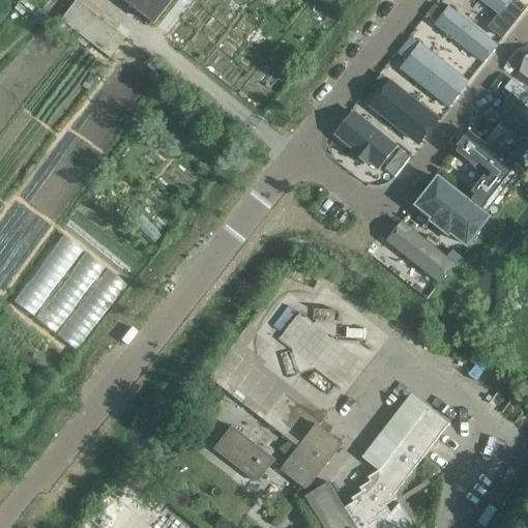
[(99,16),(79,0),(75,0),(60,19),(100,50),(117,30),(99,16)]
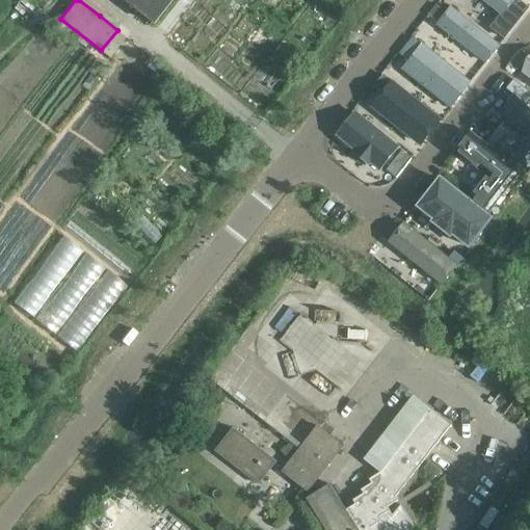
[(123,0),(151,22),(167,0),(123,0)]
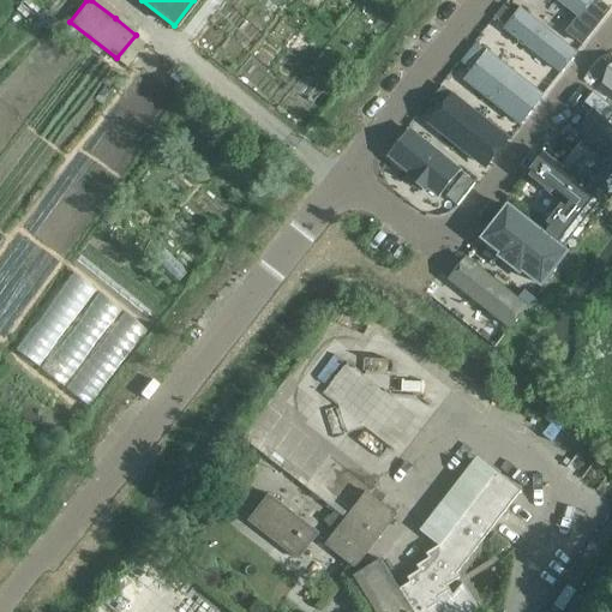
[(610,7),(600,0),(544,0),(558,0),(576,15),(564,30),(581,43),(610,7)]
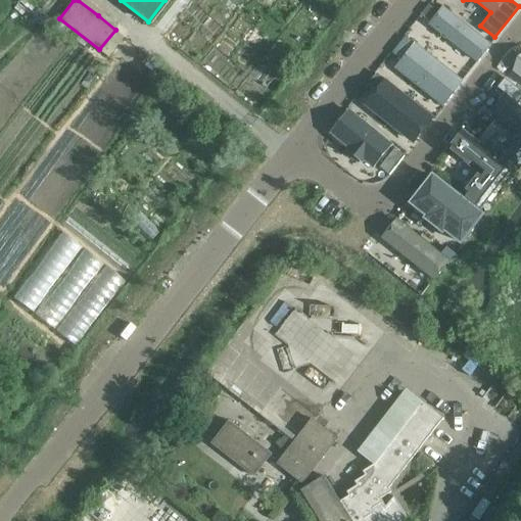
[(437,10),(427,2),(419,12),(429,20),(428,22),(476,61),(490,44),(441,5),(437,10)]
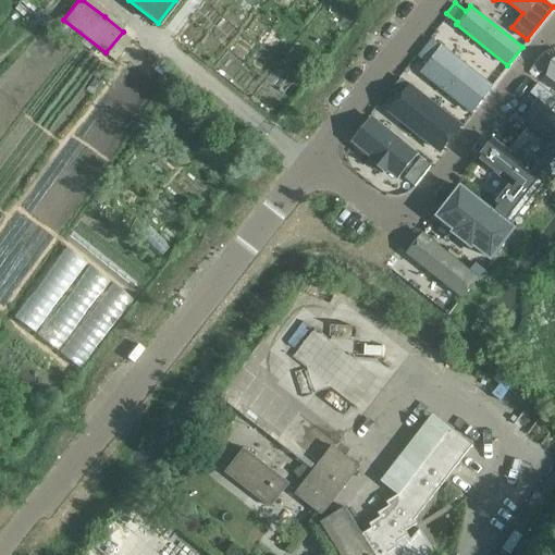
[(492,85),(431,36),(416,54),(426,63),(419,71),(471,112),(492,85)]
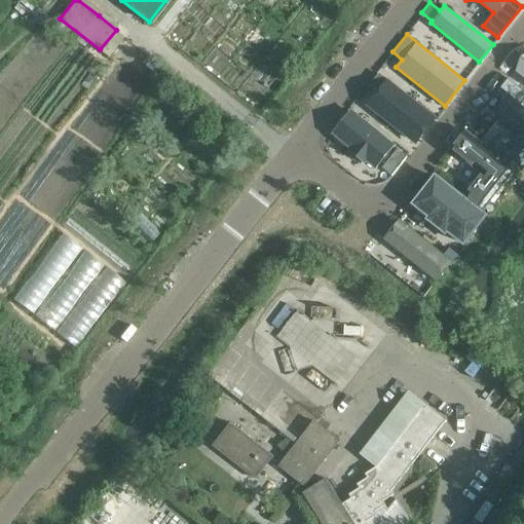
[(523,58),(515,70),(523,76),(523,58)]
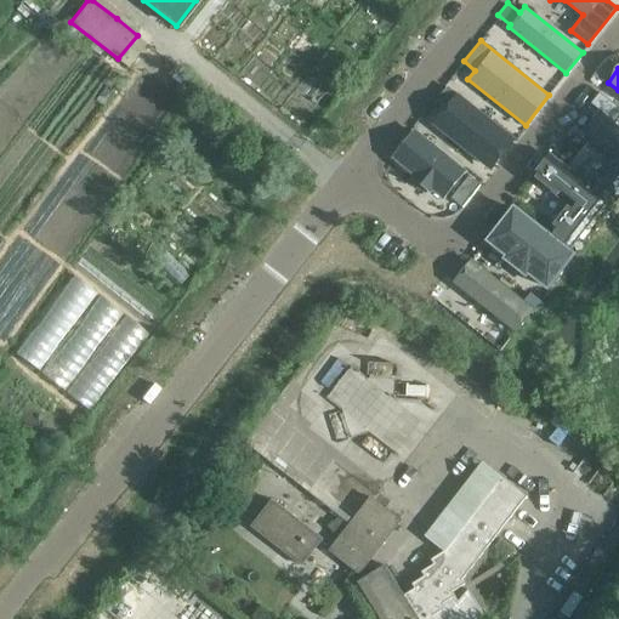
[(11,83),(0,73),(0,96),(7,102),(13,95),(6,87),(11,83)]
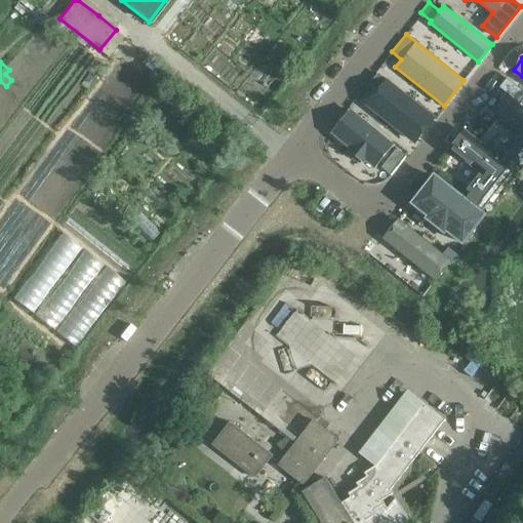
[(435,117),(377,71),(368,82),(376,88),(364,103),(414,143),(435,117)]
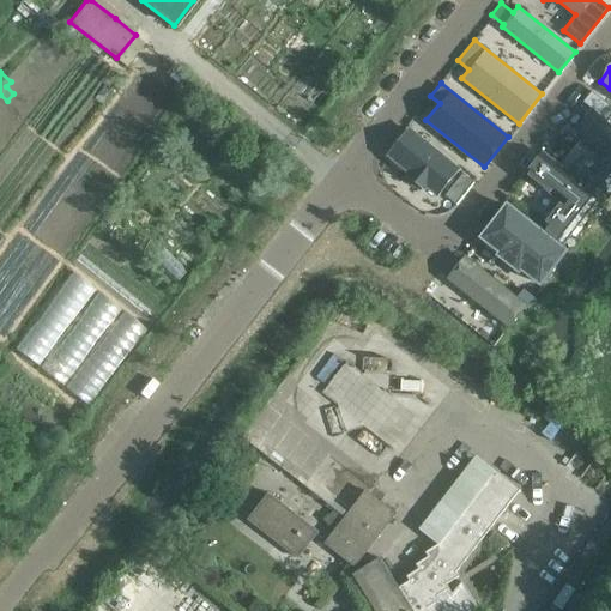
[(610,191),(610,125),(590,108),(573,128),(608,155),(586,181),(606,197),(610,191)]
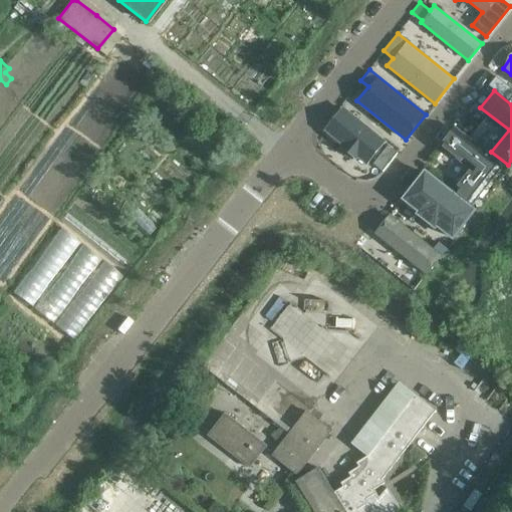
[(386,140),(341,104),(322,130),(340,144),(338,146),(355,159),(356,158),(366,165),(386,140)]
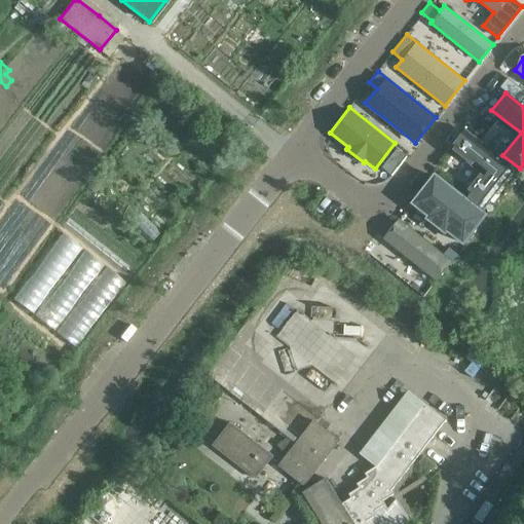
[(516,167),(465,128),(449,148),(480,173),(463,193),(484,209),(516,167)]
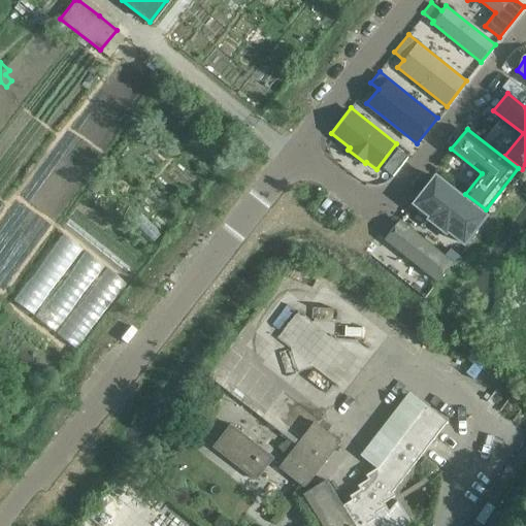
[(508,145),(494,135),(488,143),(502,154),(508,145)]
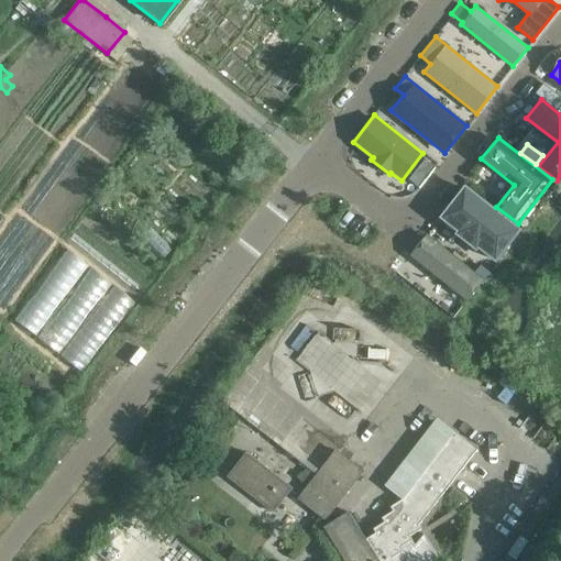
[(424,158),(407,178),(418,186),(433,166),(424,158)]
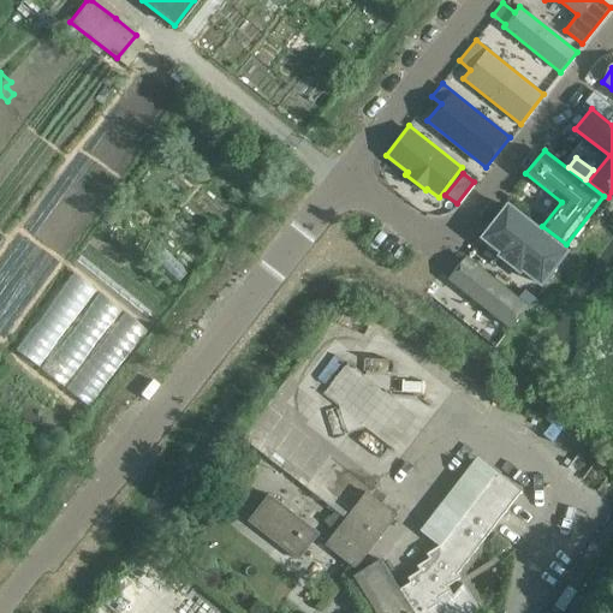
[(571,249),(509,200),(480,236),(499,251),(497,254),(522,273),(523,271),(542,286),(571,249)]
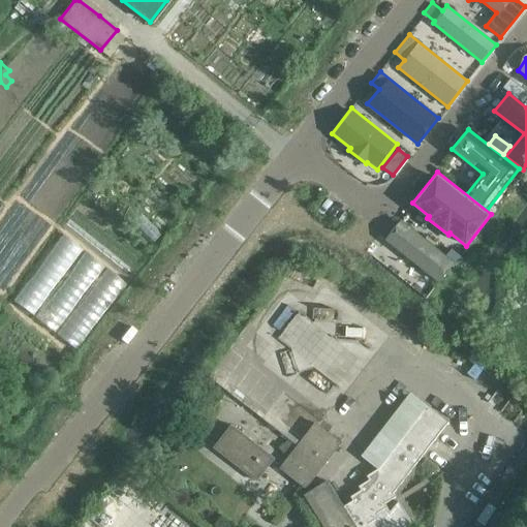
[(454,261),(400,218),(384,239),(438,281),(454,261)]
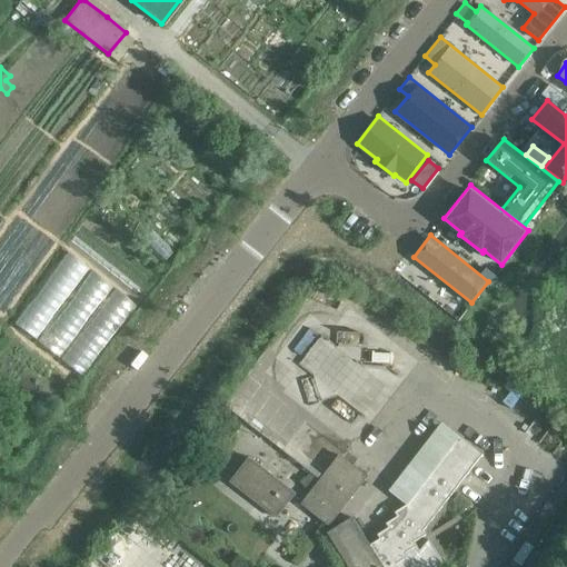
[(45,354),(96,280),(75,266),(23,338),(45,354)]
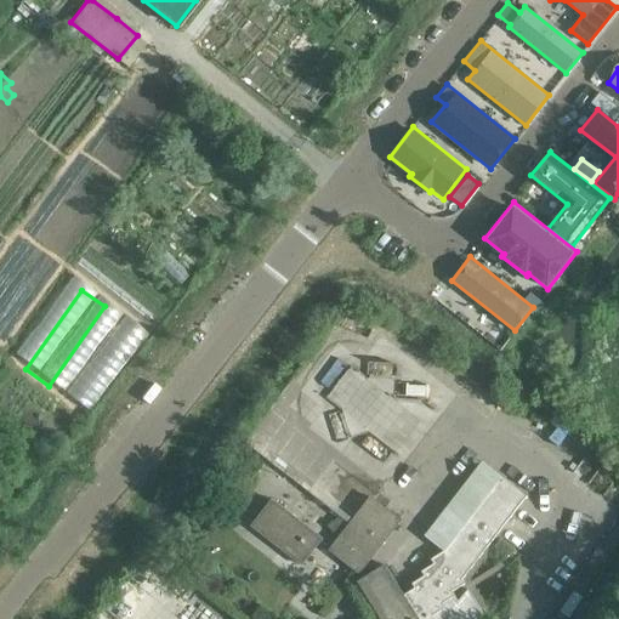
[(112,313),(51,387),(73,404),(132,330),(112,313)]
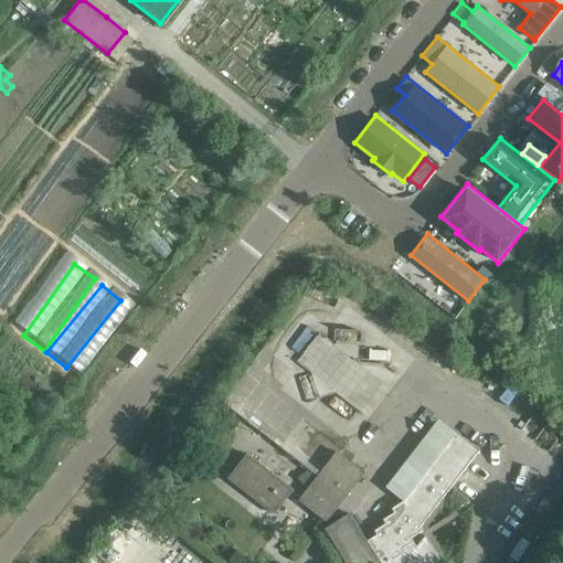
[(459,306),(447,296),(441,306),(453,315),(459,306)]
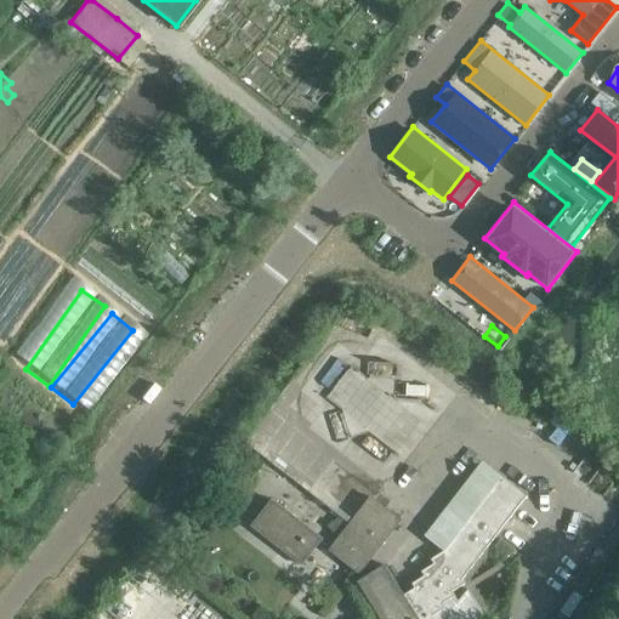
[(456,600),(452,591),(464,583),(460,578),(492,539),(526,495),(500,476),(460,527),(441,512),(424,535),(442,550),(430,558),(432,563),(420,571),(422,575),(410,583),(414,588),(403,594),(384,563),(356,581),(379,618),(478,618),(480,618),(482,611),(467,588),(456,600)]
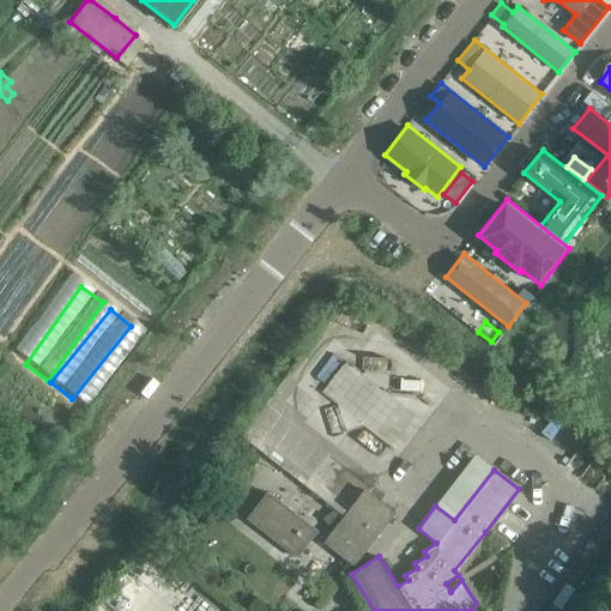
[(352,566),(394,513),(364,490),(324,543),(352,566)]
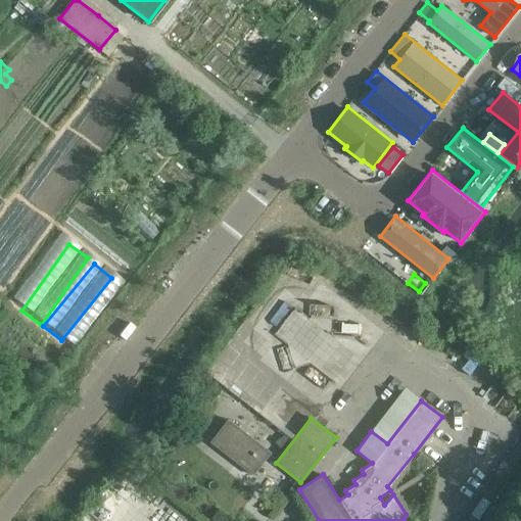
[(270,453),(228,420),(210,442),(252,475),(270,453)]
